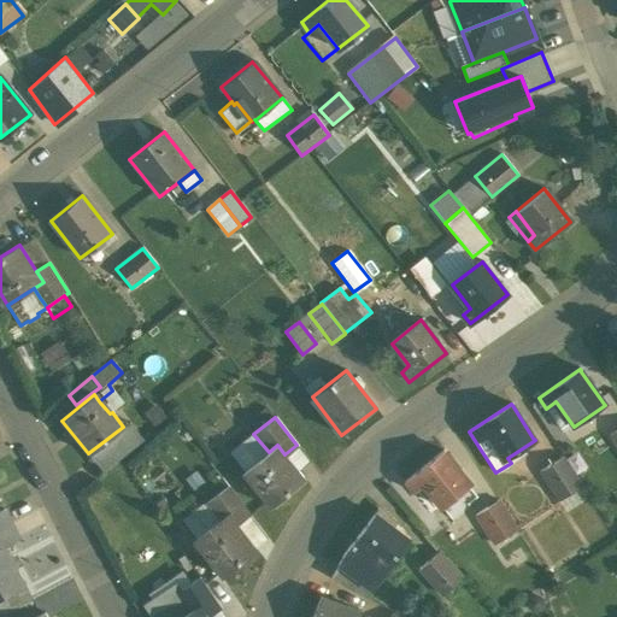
[(245,471),(269,452),(253,434),(229,452),(245,471)]
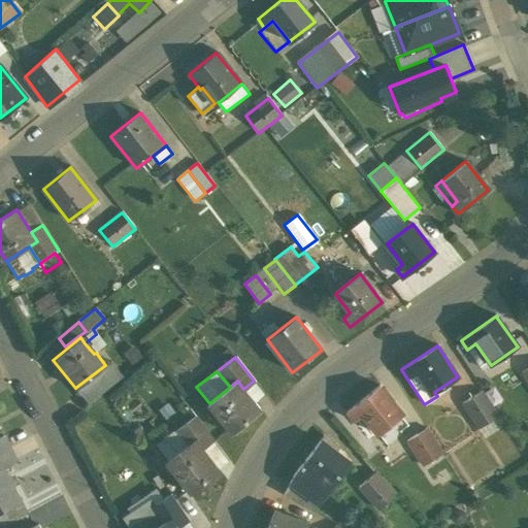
[(243,389),(237,381),(230,387),(209,403),(222,420),(220,421),(231,435),(260,411),(255,403),(243,389)]
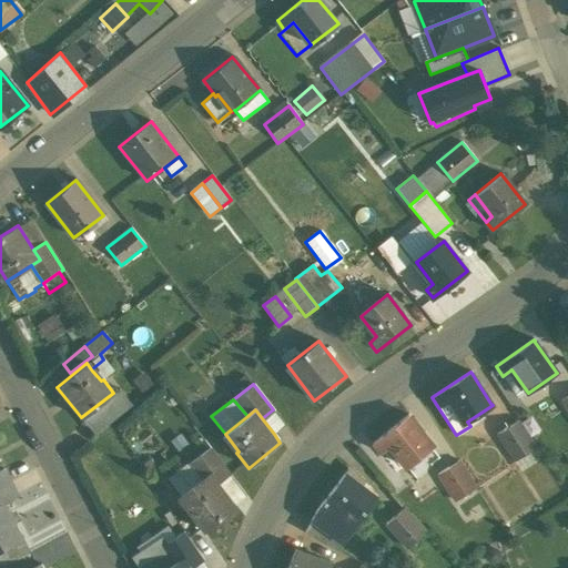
[(285,425),(273,409),(262,418),(274,434),(285,425)]
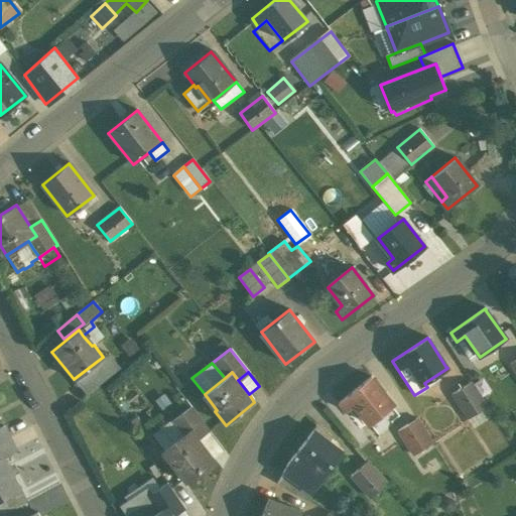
[(393,404),(371,378),(372,378),(371,377),(339,404),(345,412),(353,405),(369,425),(394,405),(393,404)]
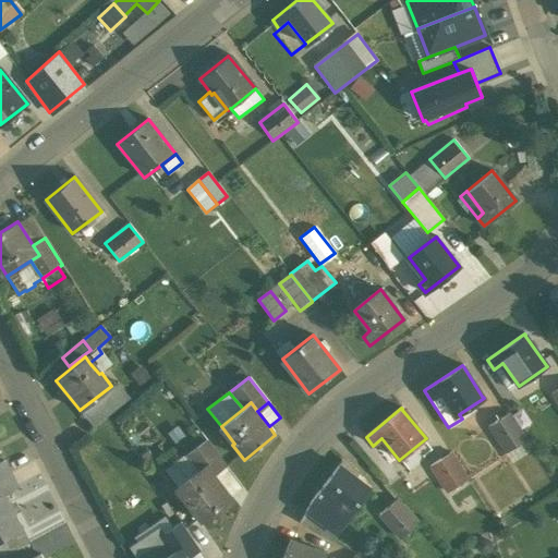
[(509,413),(488,426),(506,453),(525,440),(509,413)]
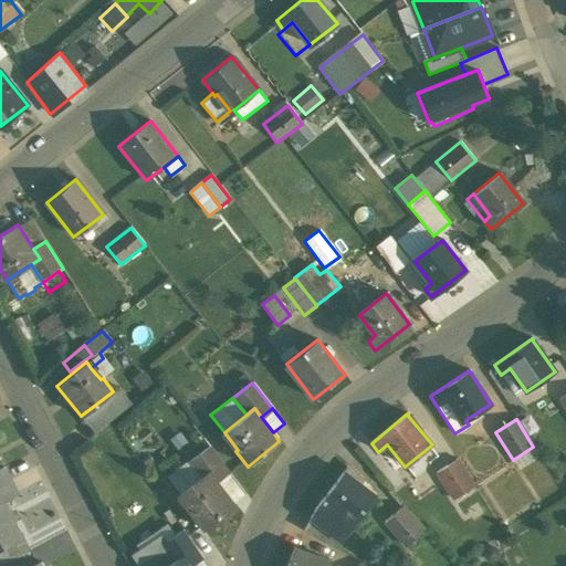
[(205,440),(185,456),(189,462),(190,461),(209,447),(205,440)]
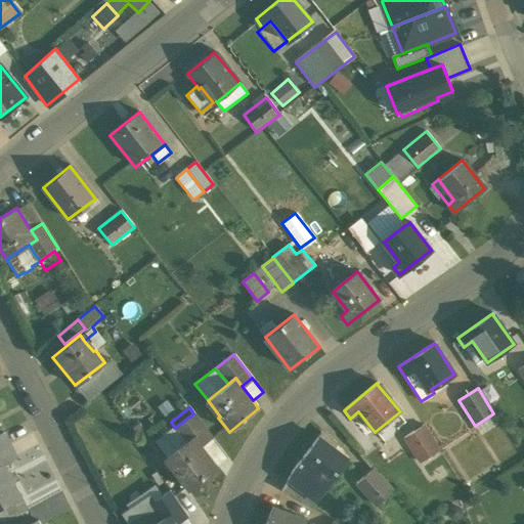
[(193,413),(176,427),(187,442),(194,437),(202,446),(212,438),(193,413)]
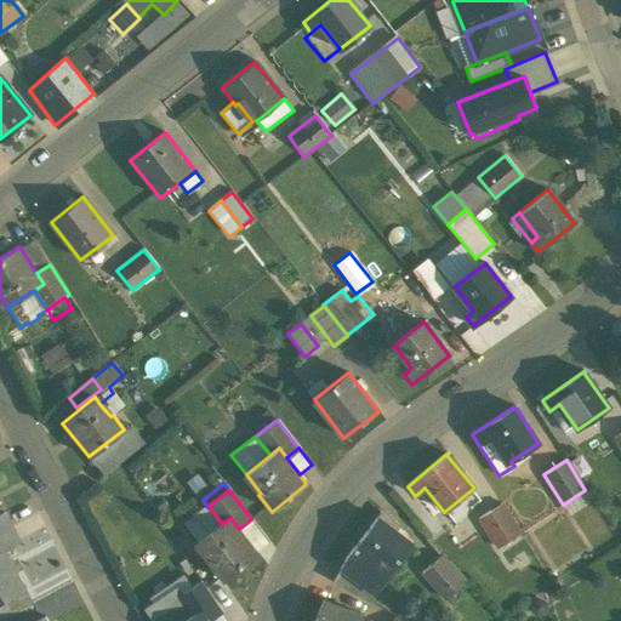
[(501,503),(478,519),(497,548),(520,534),(501,503)]
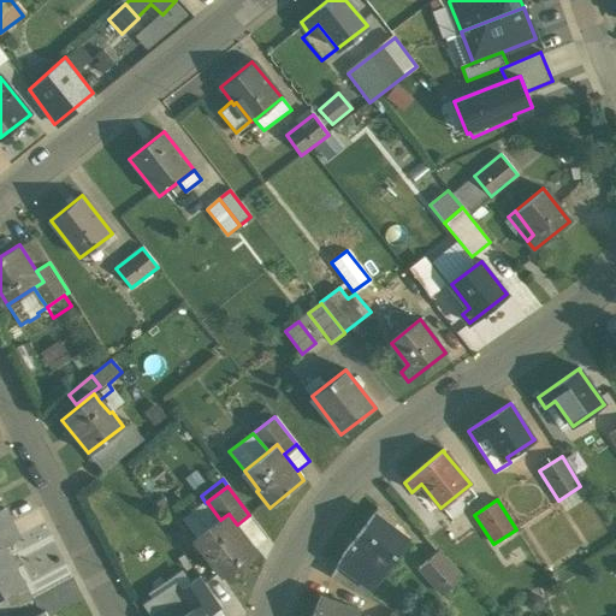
[(220,520),(207,502),(206,503),(183,521),(196,539),(195,539),(211,558),(208,560),(220,576),(255,549),(237,525),(229,514),(220,520)]
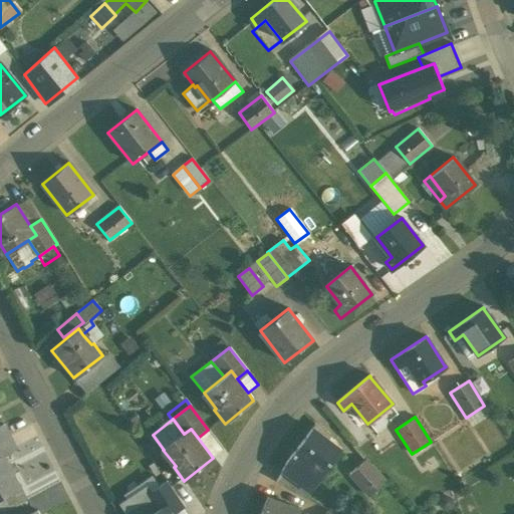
[(0,441),(10,436),(4,424),(0,426),(0,441)]
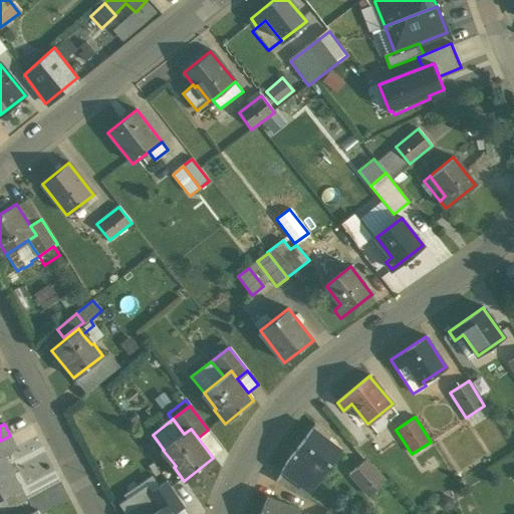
[(339,450),(312,430),(313,429),(312,429),(286,462),(295,469),(301,460),(321,476),(340,451),(341,450),(340,450),(339,450)]
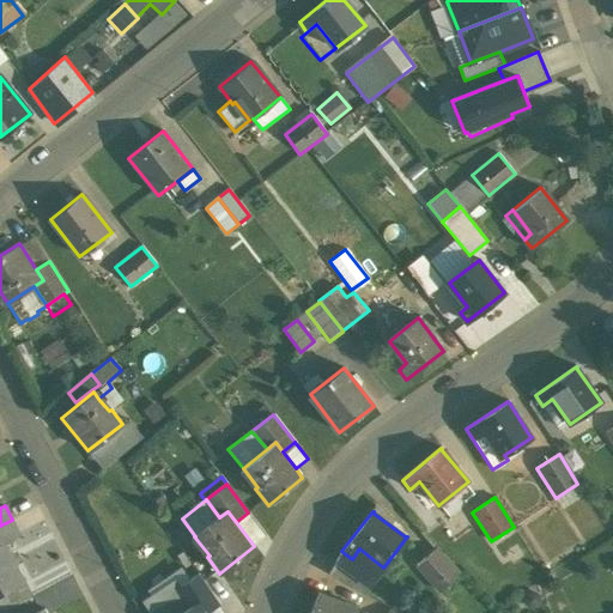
[(12,520),(0,526),(0,544),(6,541),(6,542),(20,535),(12,520)]
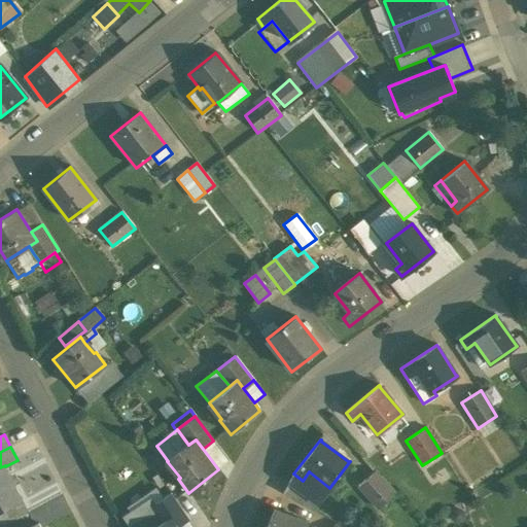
[(350,461),(349,462),(365,481),(375,471),(358,453),(350,461)]
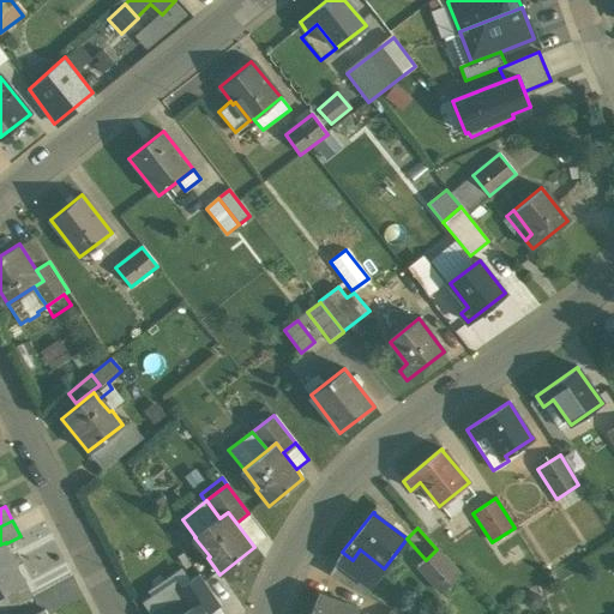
[(0,594),(25,581),(6,543),(6,542),(0,545),(0,594)]
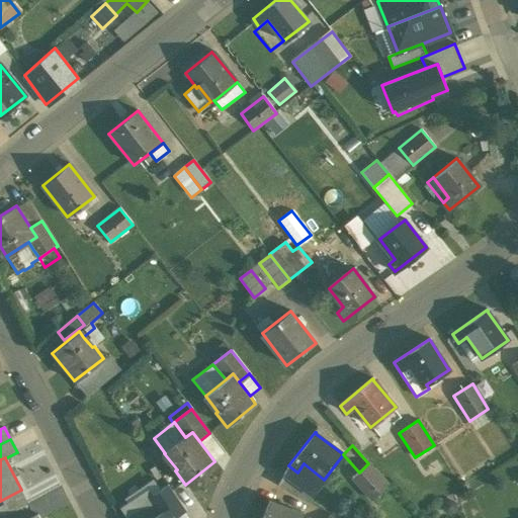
[(297,472),(288,465),(282,476),(312,497),(324,480),(304,463),(297,472)]
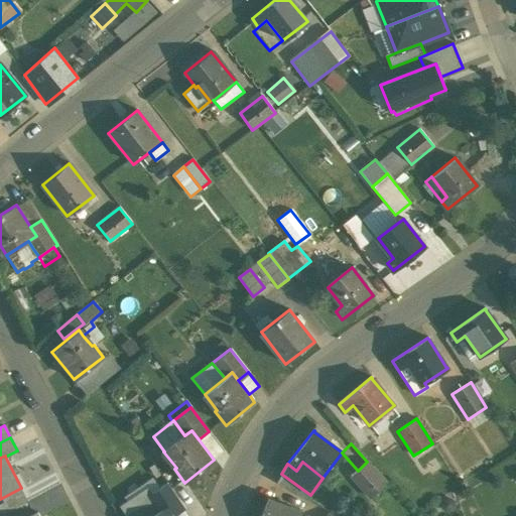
[(358,471),(350,477),(370,499),(387,483),(367,462),(358,471)]
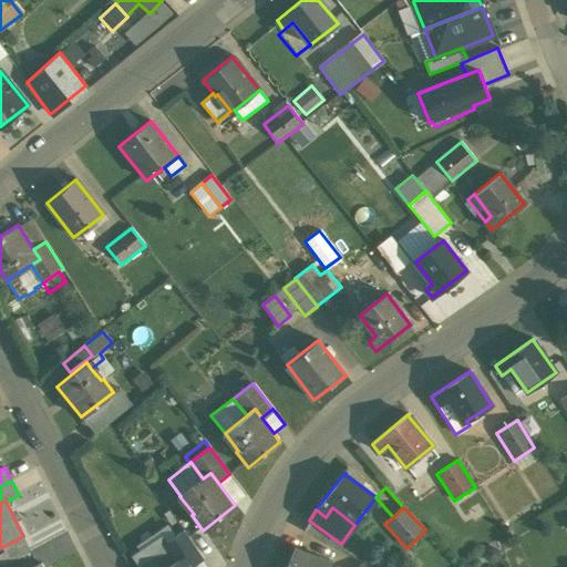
[(341,544),(309,521),(302,531),(337,550),(341,544)]
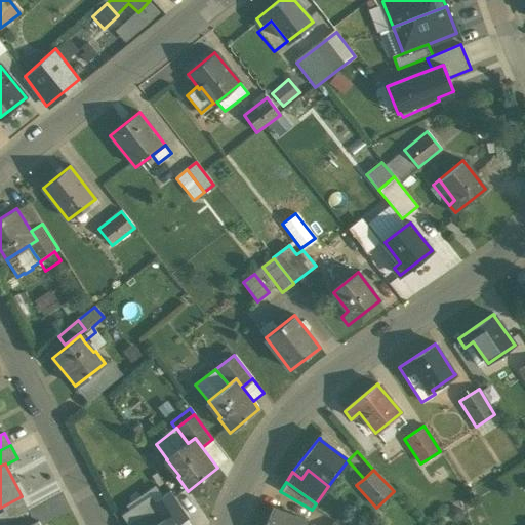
[(169,492),(151,505),(161,521),(169,516),(174,524),(187,518),(169,492)]
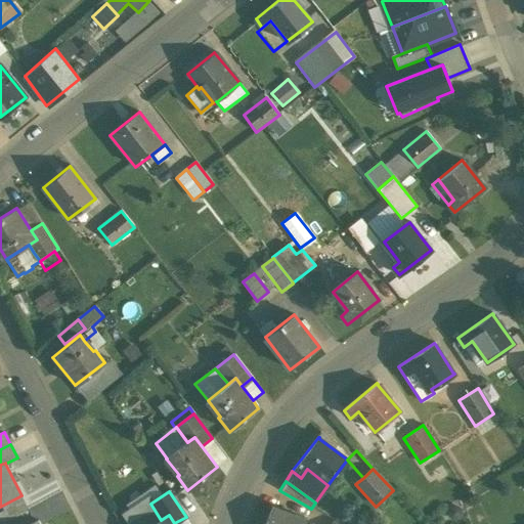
[(0,523),(29,509),(22,495),(0,507),(0,523)]
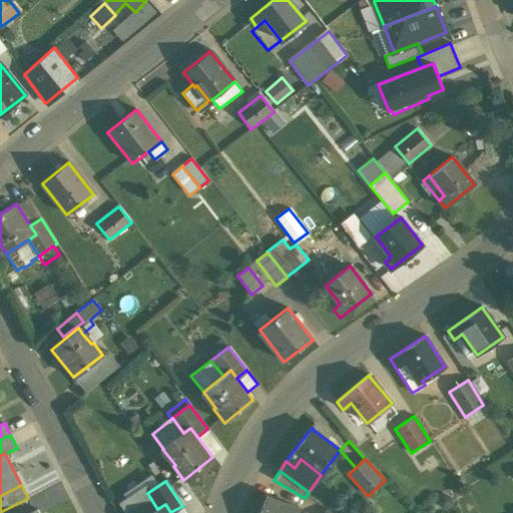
[(151,512),(157,509),(147,493),(126,507),(129,512),(151,512)]
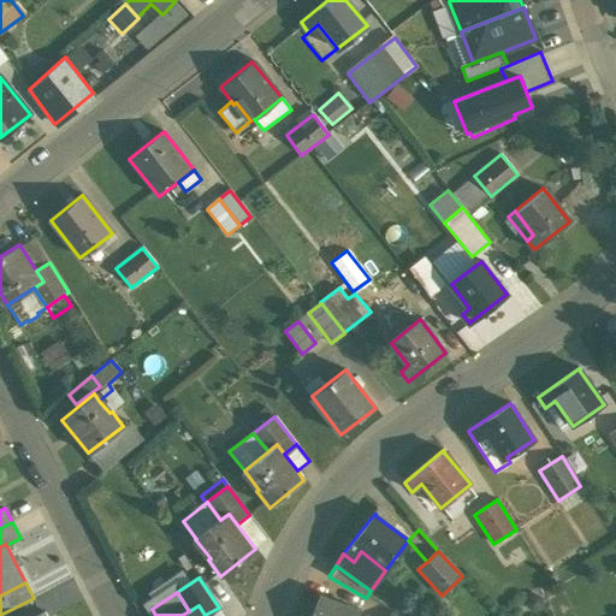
[(359,611),(321,598),(321,597),(320,597),(313,615),(359,615),(361,611),(360,611),(359,611)]
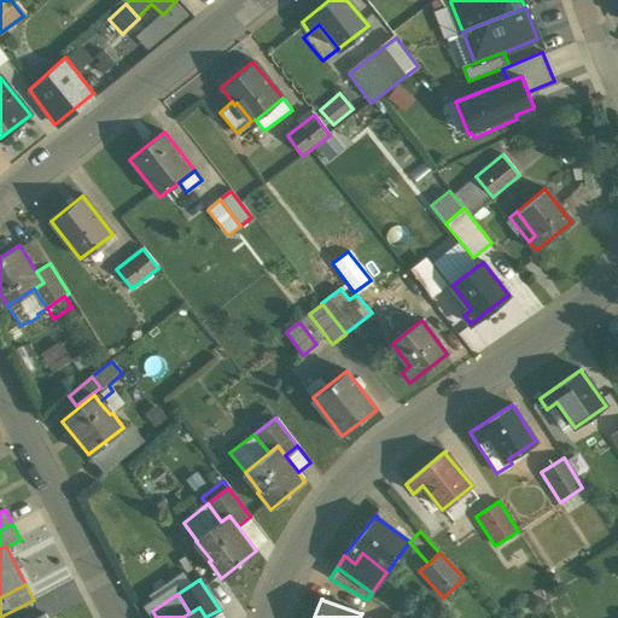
[(190,613),(182,617),(205,617),(199,607),(190,613)]
